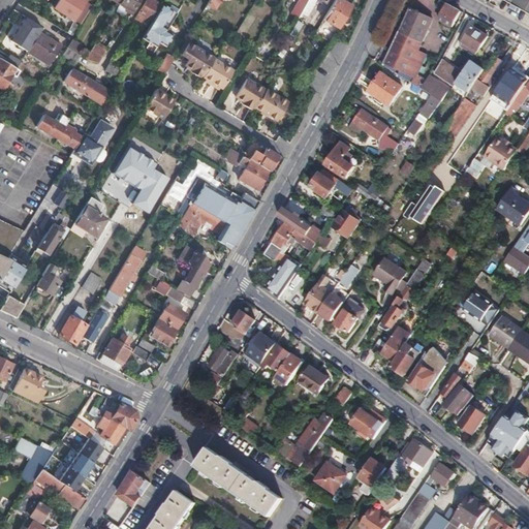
[(60,0),(55,8),(73,20),(85,1),(83,0),(60,0)]
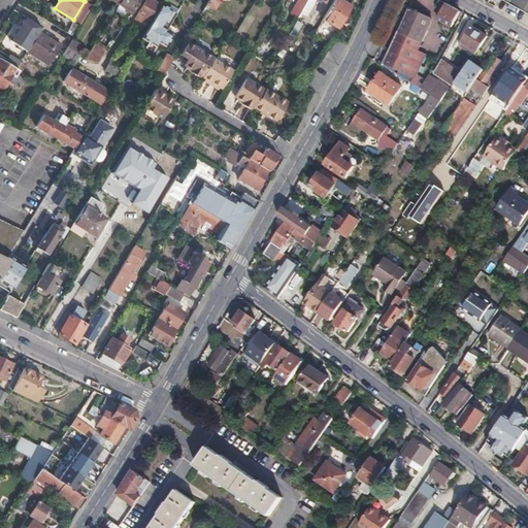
[(120,0),(128,4),(125,9),(131,13),(138,0),(120,0)]
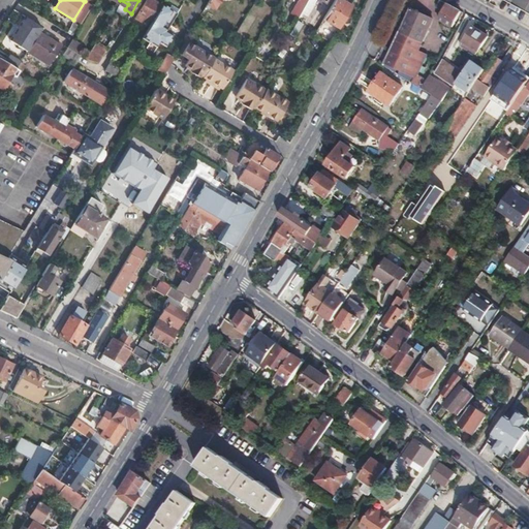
[(145,18),(152,22),(161,5),(152,0),(146,0),(134,18),(142,23),(145,18)]
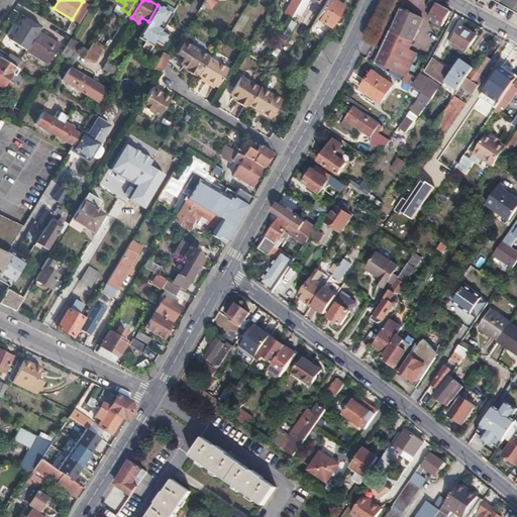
[(204,0),(202,5),(205,7),(210,9),(215,0),(204,0)]
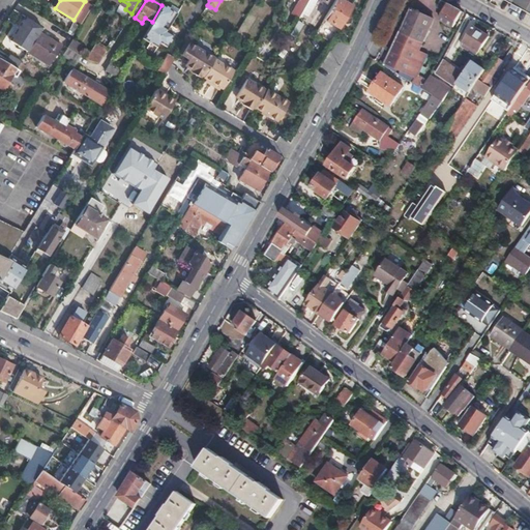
[(292,13),(298,17),(300,13),(306,4),(307,0),(300,0),(300,1),(299,0),(292,13)]
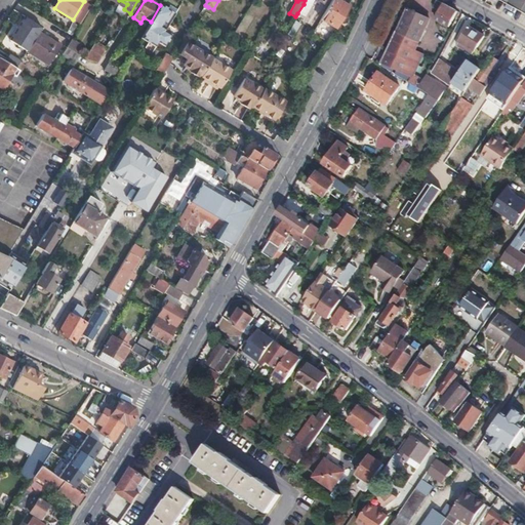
[(338,0),(331,0),(321,18),(335,27),(348,6),(338,0)]
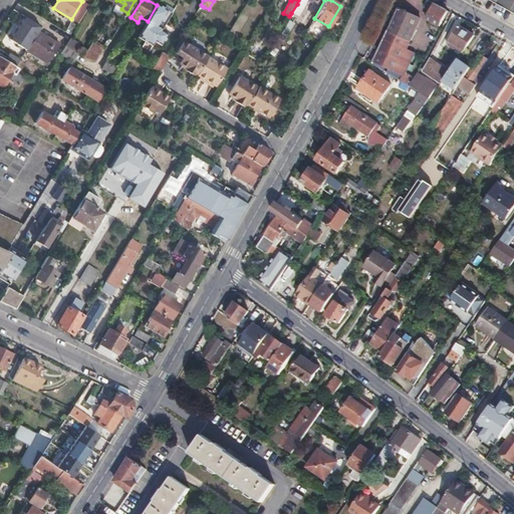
[(448,11),(428,0),(425,7),(431,10),(427,18),(440,25),(448,11)]
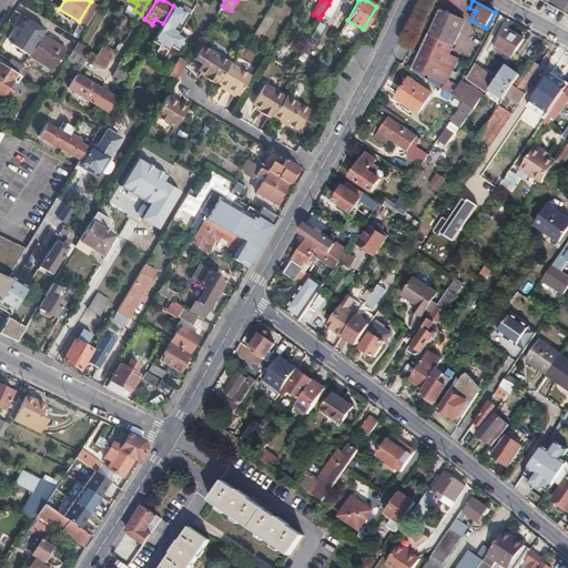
[(567,0),(544,0),(567,13),(567,0)]
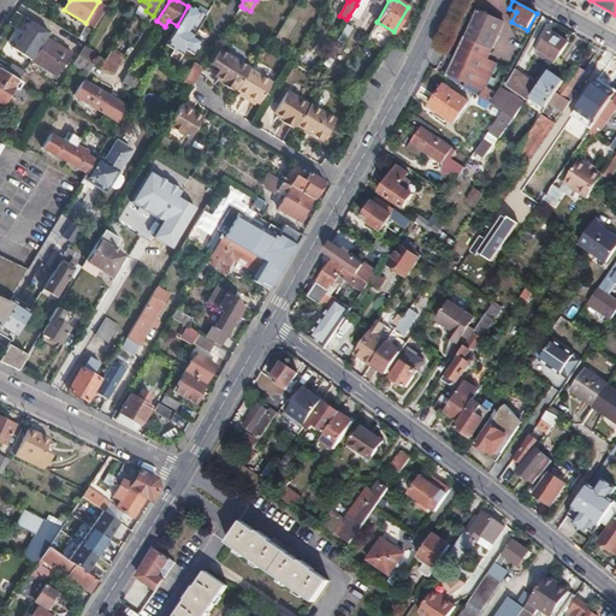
[(99,1),(86,23),(90,27),(104,4),(99,1)]
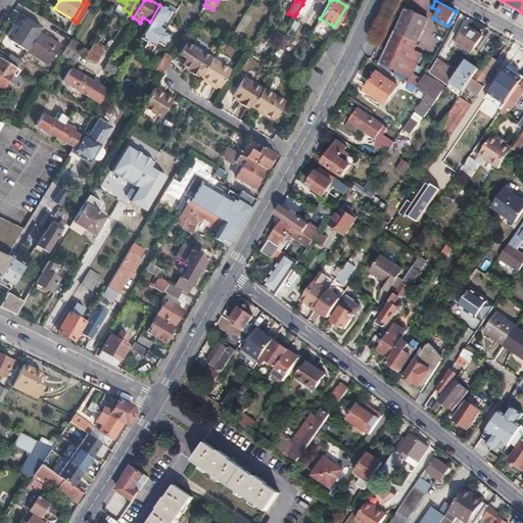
[(88,3),(77,22),(79,24),(90,4),(88,3)]
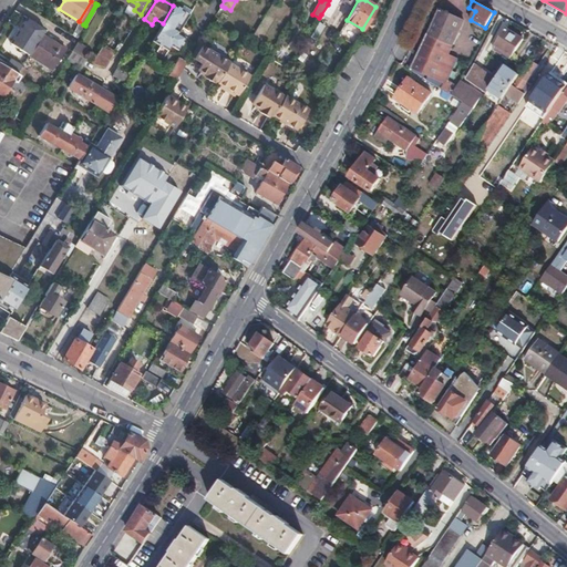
[(173,6),(163,23),(152,40),(167,50),(171,45),(177,49),(185,37),(177,32),(188,14),(174,4),(173,6)]
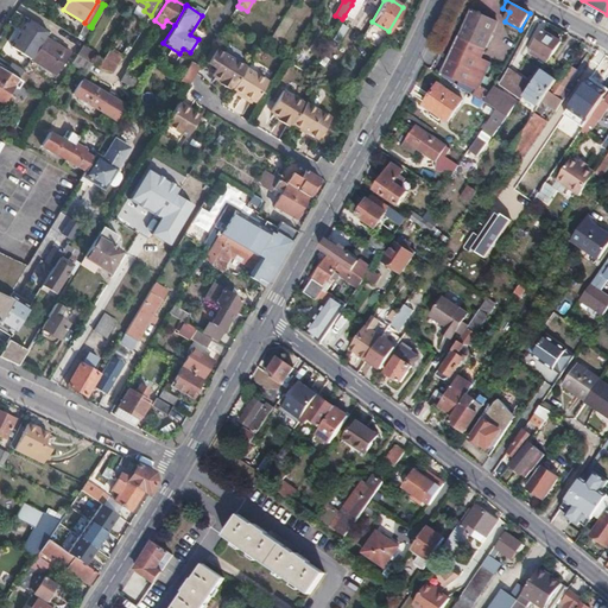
[(352,5),(344,16),(350,19),(358,7),(352,5)]
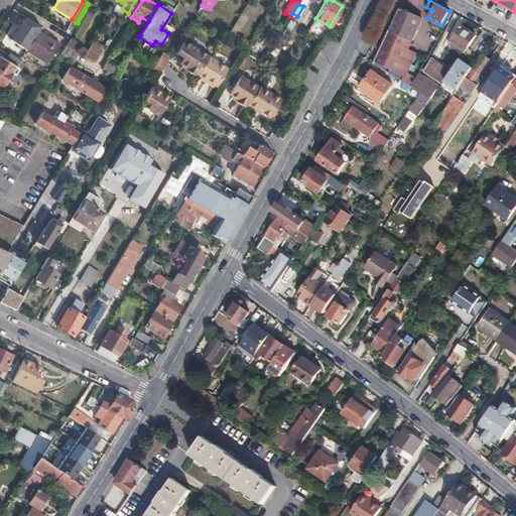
[(403,76),(401,81),(410,87),(415,79),(407,74),(416,52),(407,48),(421,18),(399,8),(389,30),(374,61),(393,72),(394,71),(403,76)]
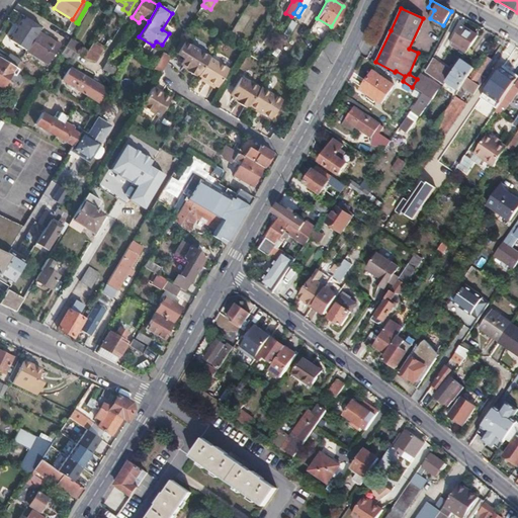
[(9,39),(26,51),(41,26),(24,16),(9,39)]
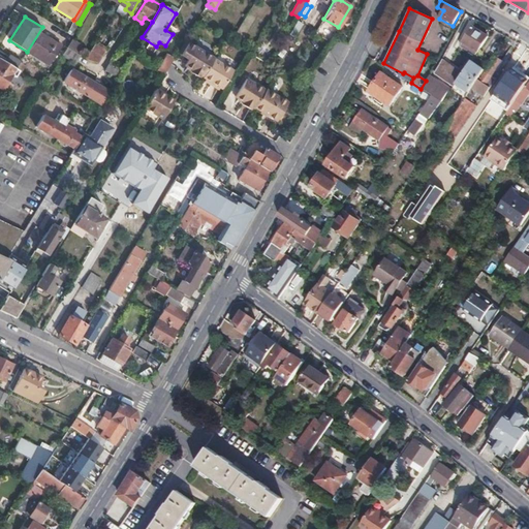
[(298,34),(303,23),(298,21),(291,31),(298,34)]
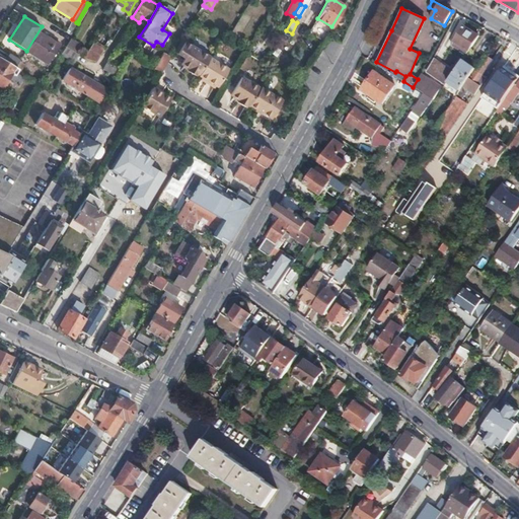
[(467,53),(479,35),(464,25),(453,44),(467,53)]
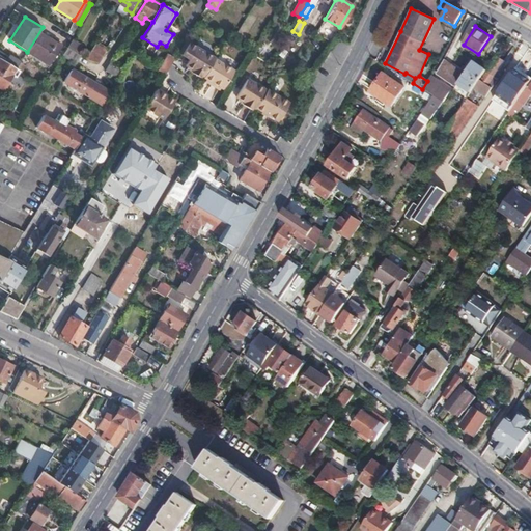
[(39,32),(27,52),(49,65),(60,46),(39,32)]
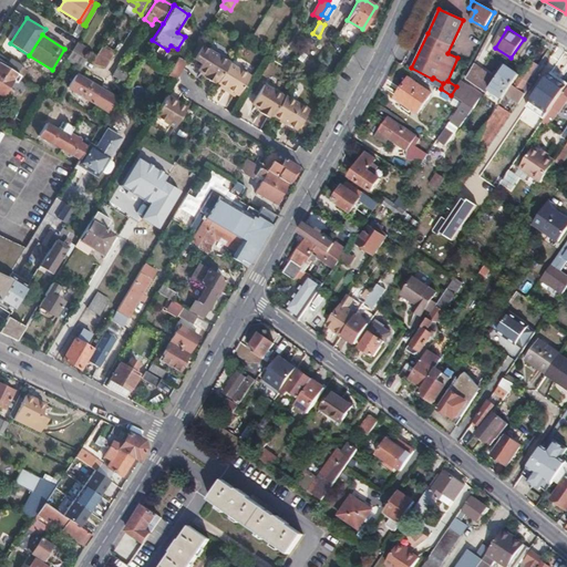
[(218,82),(228,63),(229,62),(200,44),(193,58),(202,62),(197,69),(207,74),(205,79),(213,83),(215,80),(218,82)]
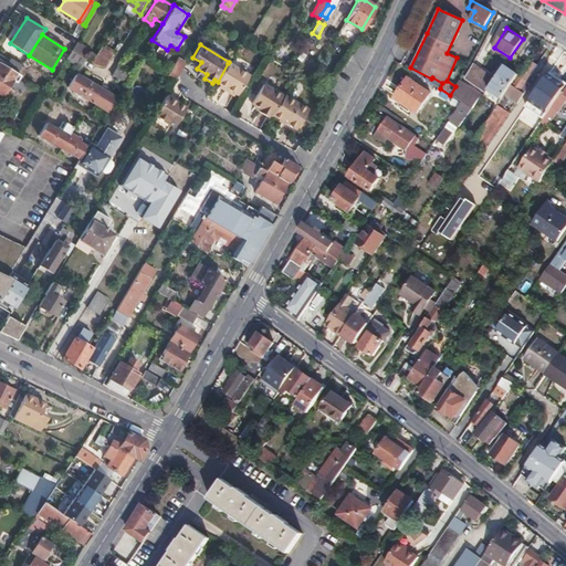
[(72,50),(66,59),(80,67),(81,67),(85,59),(72,50)]
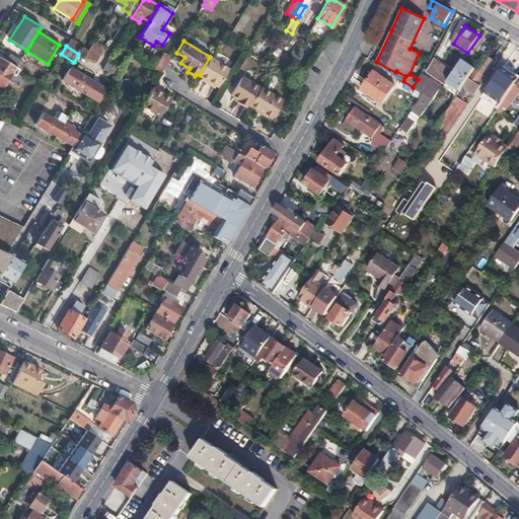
[(89,47),(83,57),(97,61),(99,52),(100,50),(89,47)]
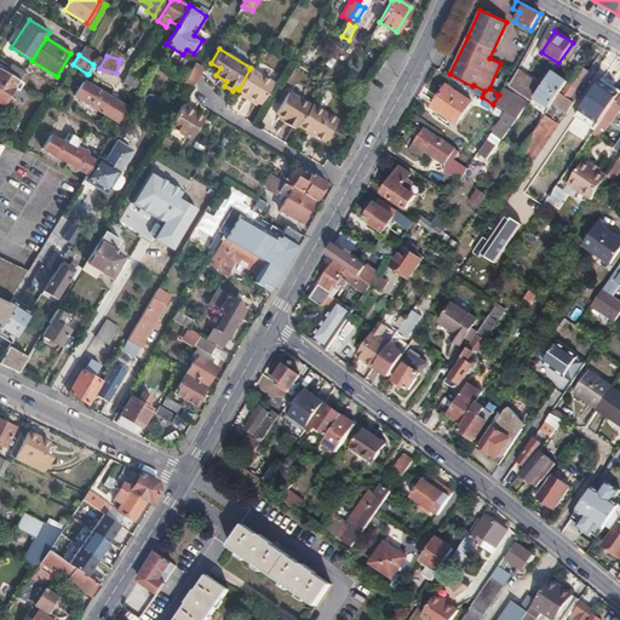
[(195,63),(188,75),(183,81),(191,87),(195,81),(200,74),(204,68),(195,63)]
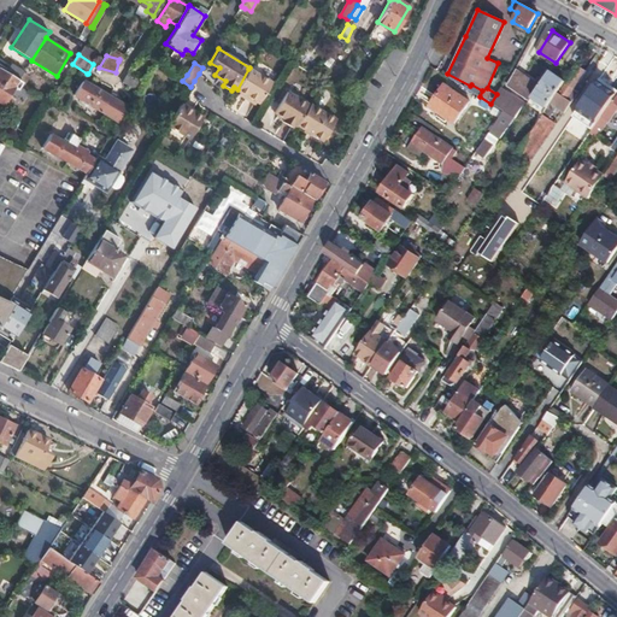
[(10,65),(7,72),(22,75),(23,68),(10,65)]
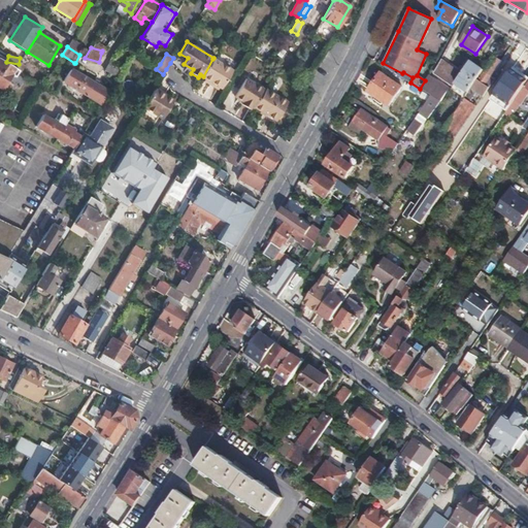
[(476,92),(484,96),(495,78),(491,75),(500,61),(494,57),(479,79),(476,79),(469,92),(442,130),(451,136),(472,104),(469,102),(476,92)]
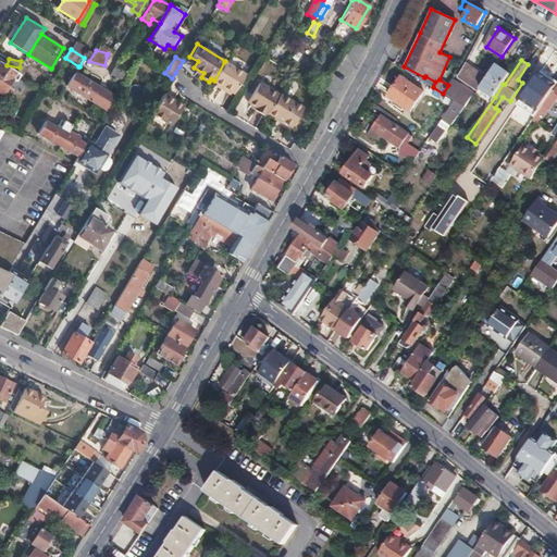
[(12,70),(0,62),(0,93),(1,94),(11,77),(15,79),(19,74),(12,70)]
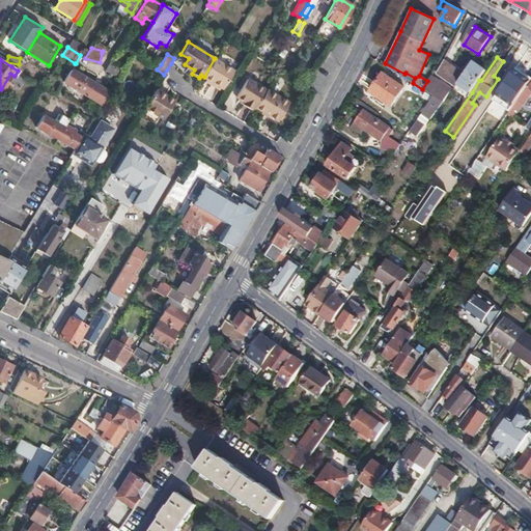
[(233,70),(214,59),(204,77),(212,82),(211,85),(218,89),(220,86),(222,88),(233,70)]
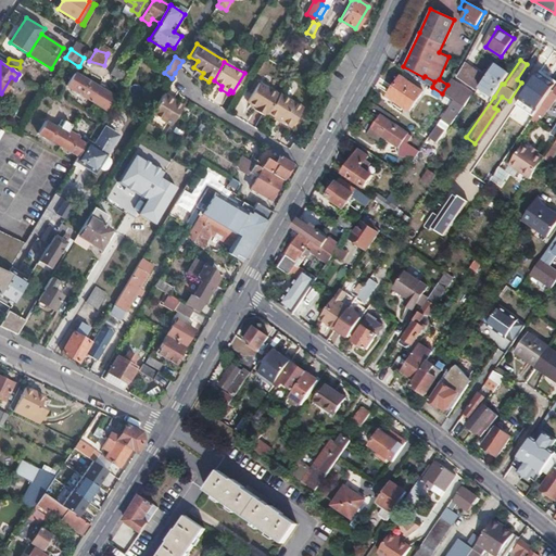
[(457,77),(477,91),(480,87),(487,77),(465,63),(457,77)]
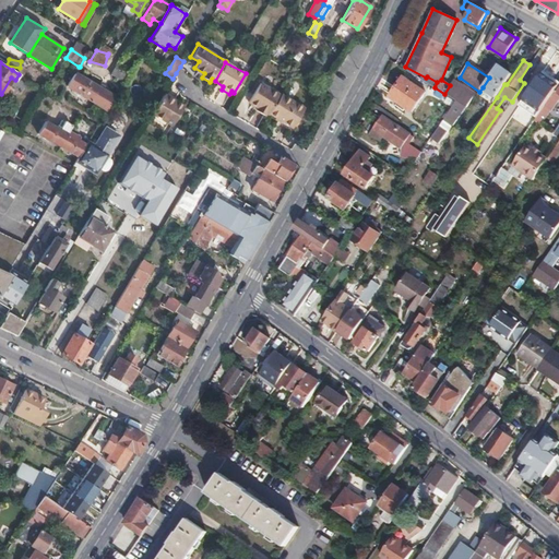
[(489,78),(483,87),(497,97),(504,84),(512,73),(499,64),(489,78)]
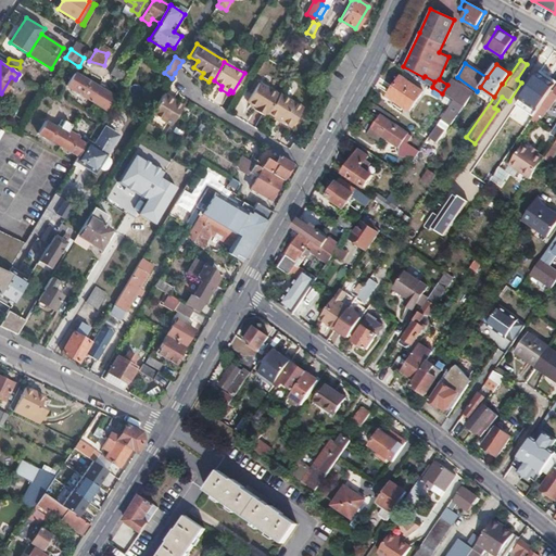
[(109,74),(112,75),(123,81),(128,74),(114,65),(110,73),(109,74)]
